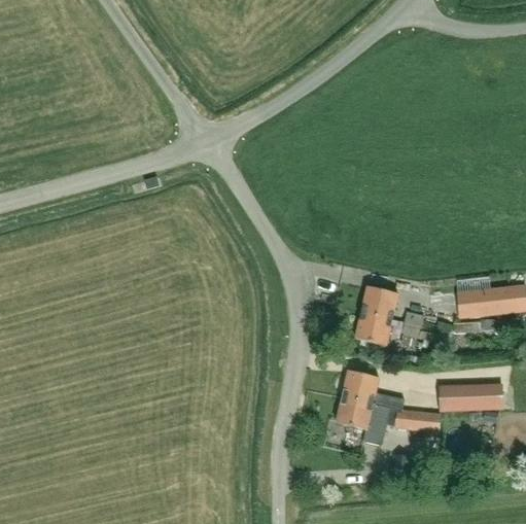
[(158,183),(156,178),(154,175),(143,178),(145,186),(158,183)]
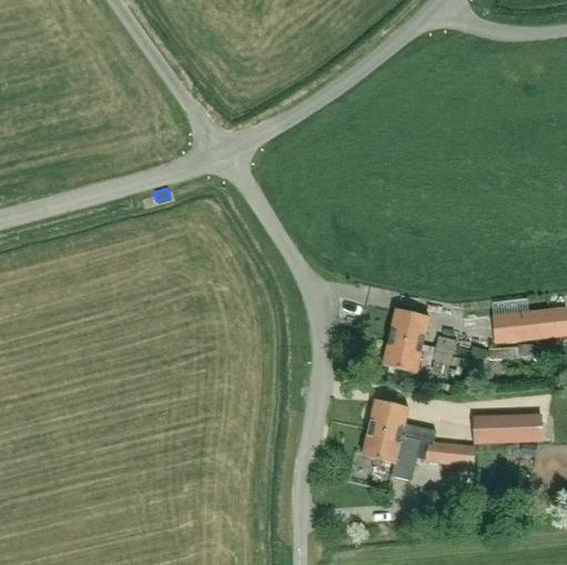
[(394,306),(387,334),(421,343),(427,314),(394,306)]
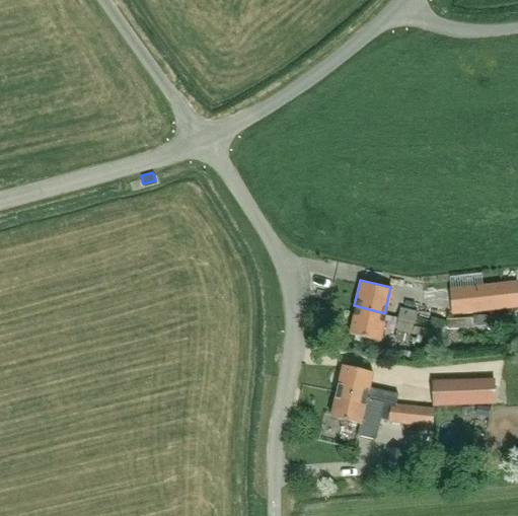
[(451,311),(517,303),(517,302),(516,283),(449,290),(451,311)]
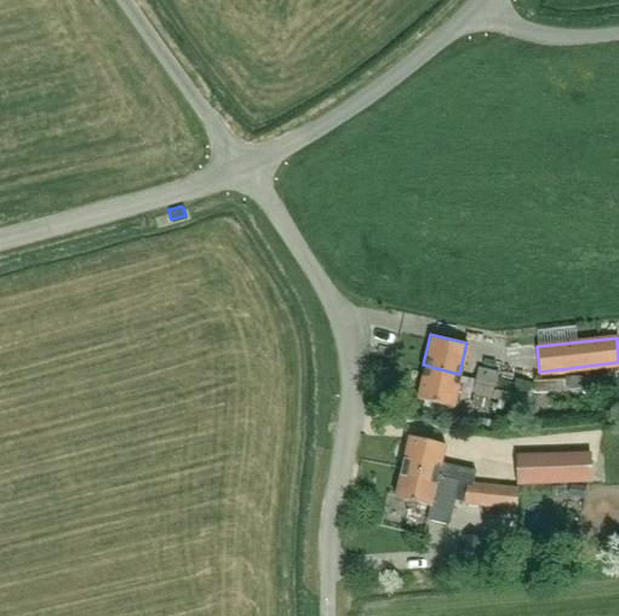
[(479,353),(474,378),(493,383),(566,373),(533,373),(523,372),(523,373),(508,369),(508,374),(497,370),(499,358),(479,353)]
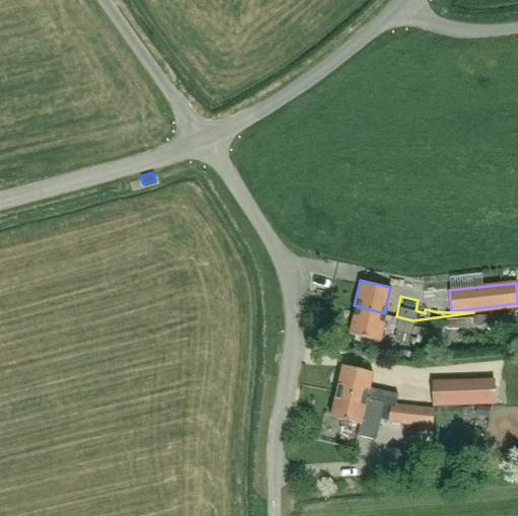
[(384,313),(354,305),(348,332),(378,339),(384,313)]
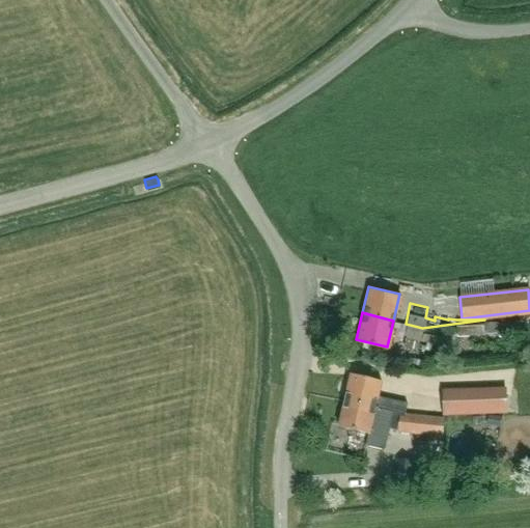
[(422,328),(406,324),(401,343),(417,348),(418,341),(429,344),(430,341),(443,344),(440,362),(448,364),(455,332),(509,332),(509,320),(484,320),(422,328)]
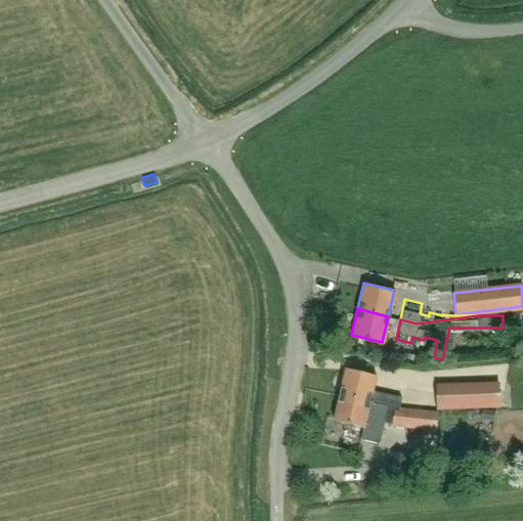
[(345,366),(339,392),(368,399),(381,402),(397,405),(400,395),(371,389),(375,374),(345,366)]
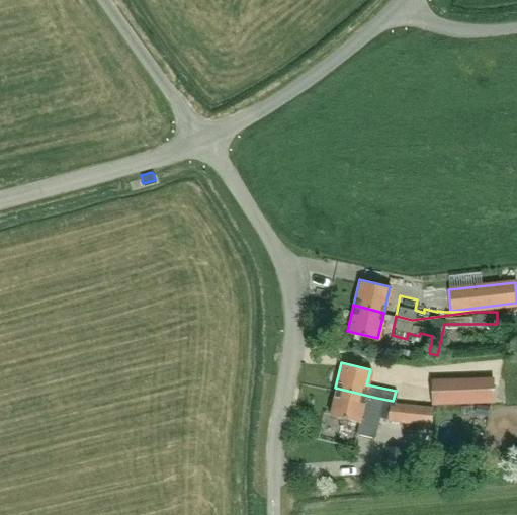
[(429,385),(430,405),(493,402),(493,382),(429,385)]
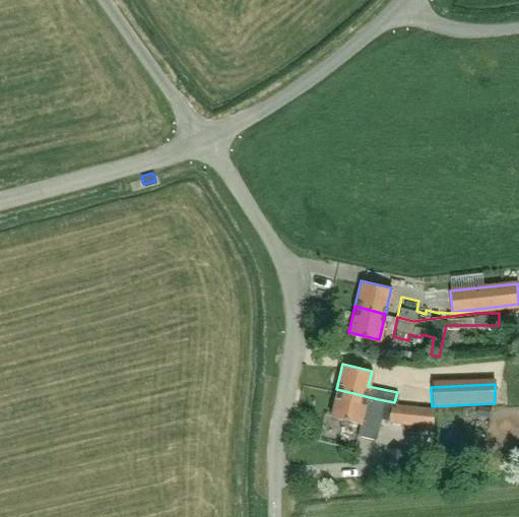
[(366,396),(336,389),(330,415),(359,422),(355,434),(374,439),(380,415),(401,421),(431,422),(432,406),(418,406),(394,402),(378,399),(366,396)]
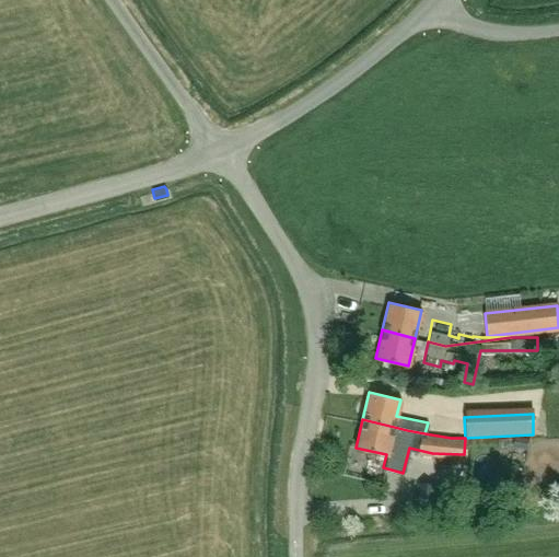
[(435,483),(416,480),(412,509),(431,511),(435,483)]
